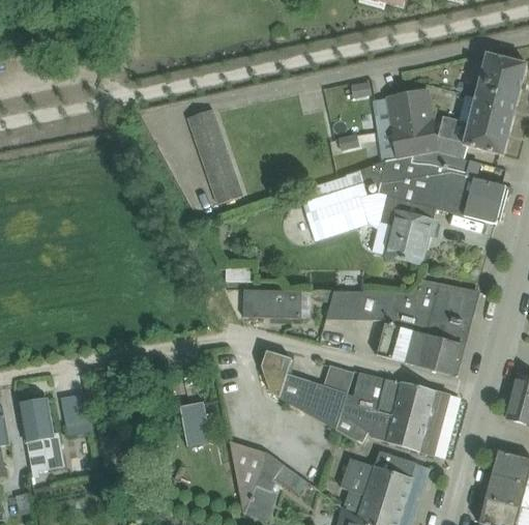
[(366,0),(401,9),(404,0),(366,0)]
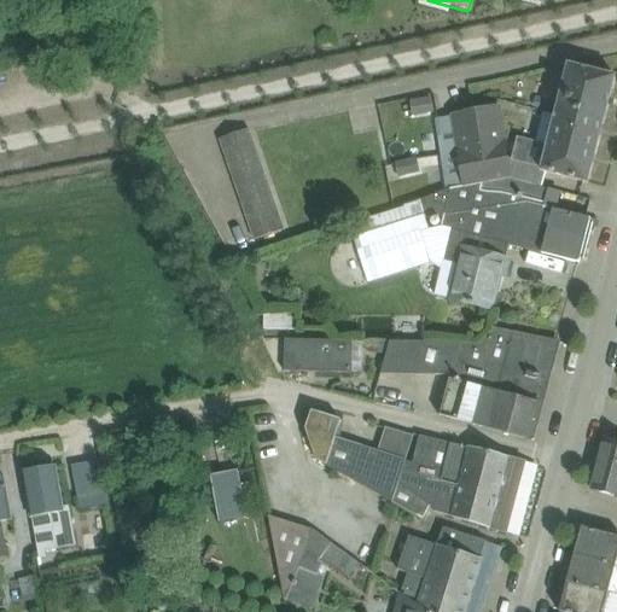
[(568,60),(553,117),(601,130),(616,74),(568,60)]
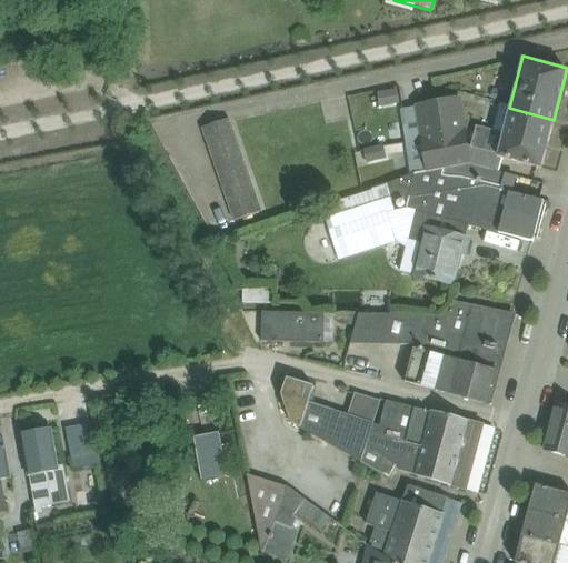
[(222,108),(195,118),(227,204),(255,194),(222,108)]
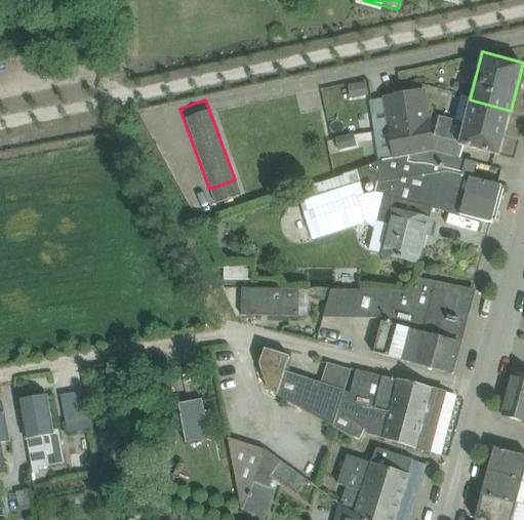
[(458,144),(499,154),(511,111),(470,100),(458,144)]
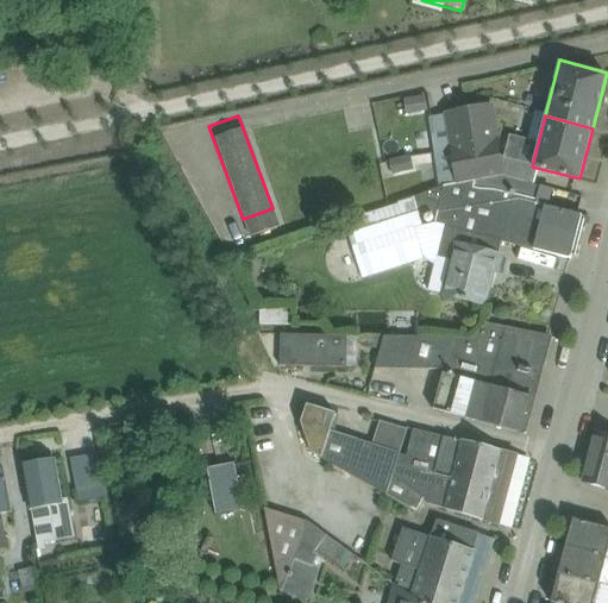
[(394,134),(397,156),(419,152),(417,131),(394,134)]
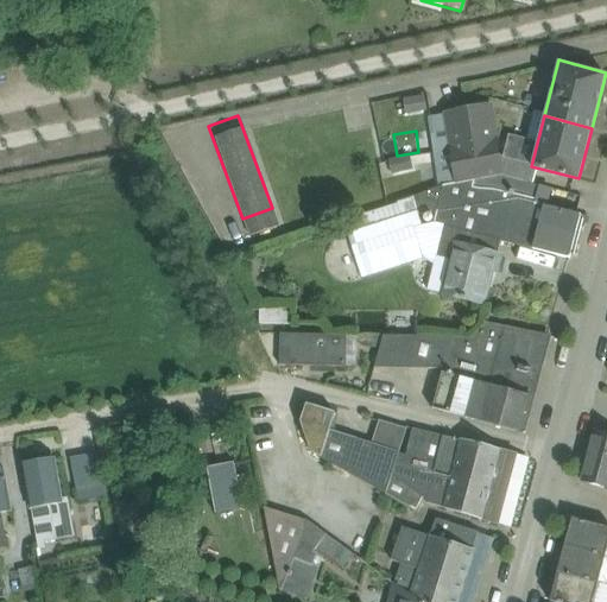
[(531,245),(567,255),(579,211),(544,202),(531,245)]
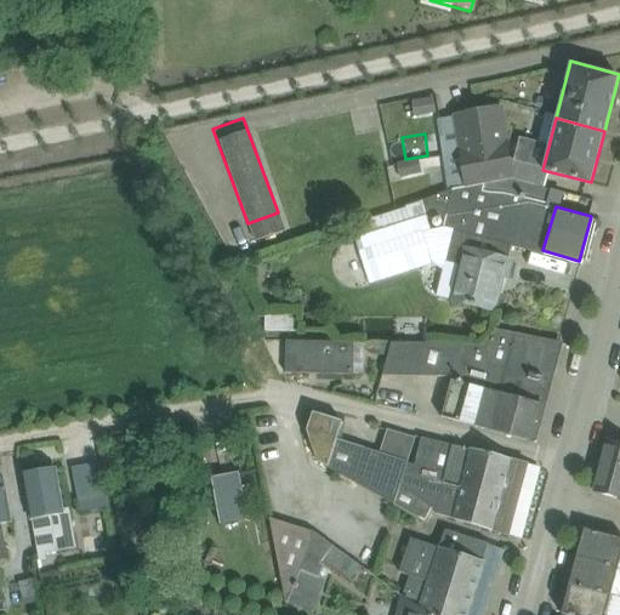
[(451,295),(496,307),(510,255),(466,243),(451,295)]
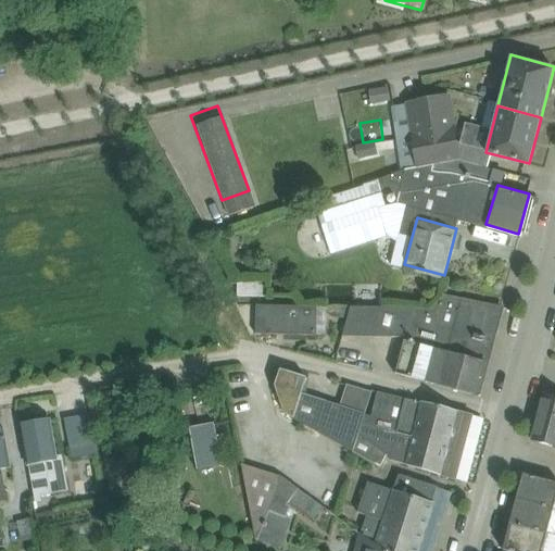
[(352,280),(348,313),(405,320),(408,288),(352,280)]
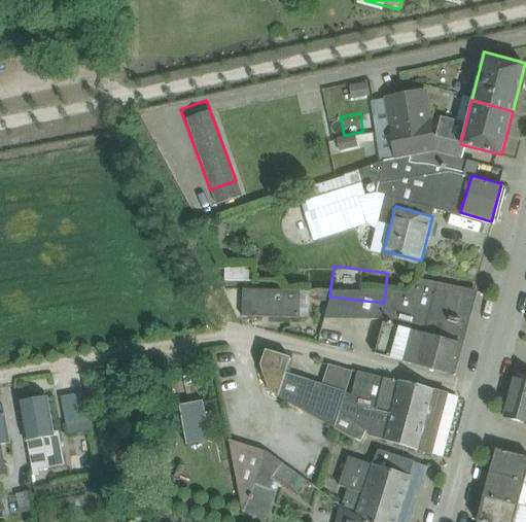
[(412,329),(461,343),(476,292),(425,279),(412,329)]
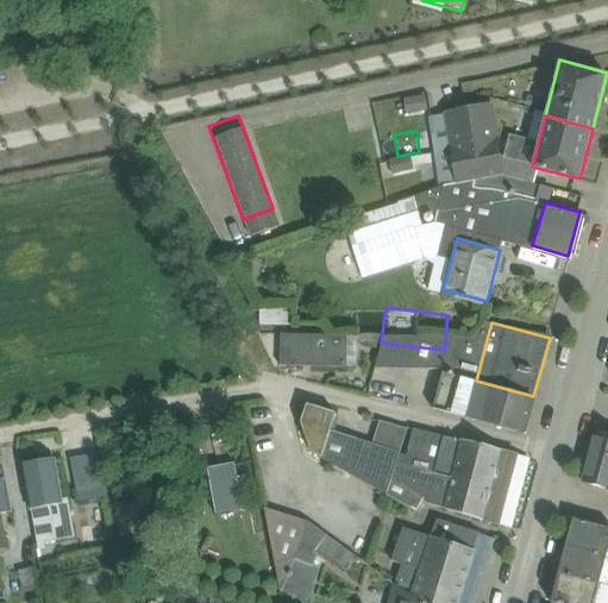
[(353,327),(280,328),(281,369),(355,368),(353,327)]
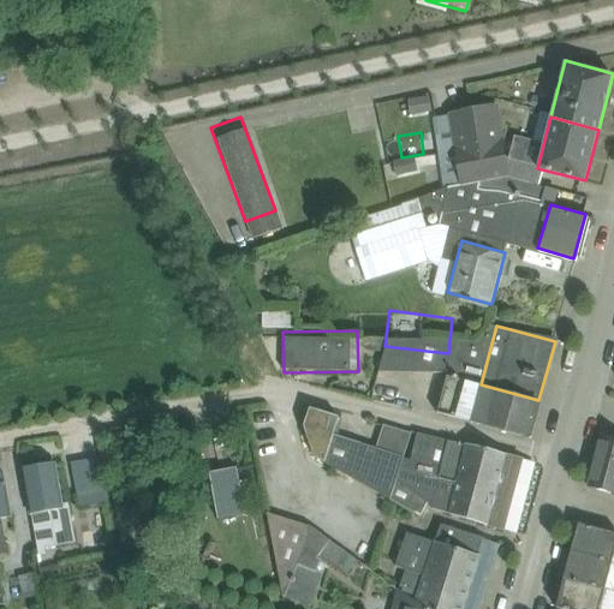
[(471,419),(529,435),(538,400),(481,384),(471,419)]
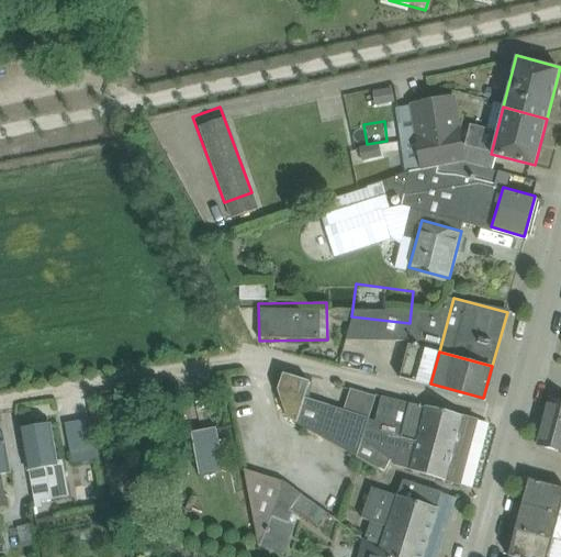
[(537,441),(560,446),(560,399),(548,396),(537,441)]
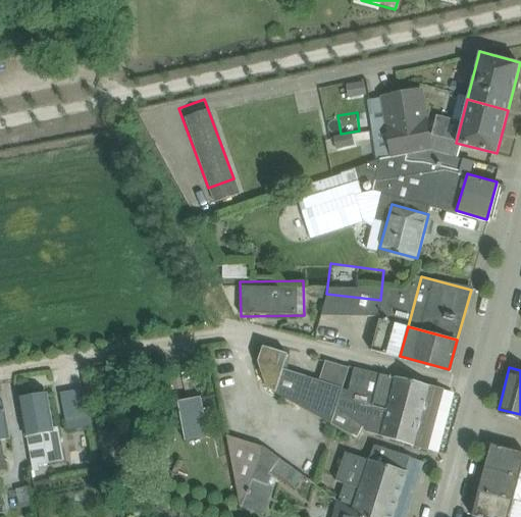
[(378,434),(428,449),(444,386),(394,375),(378,434)]
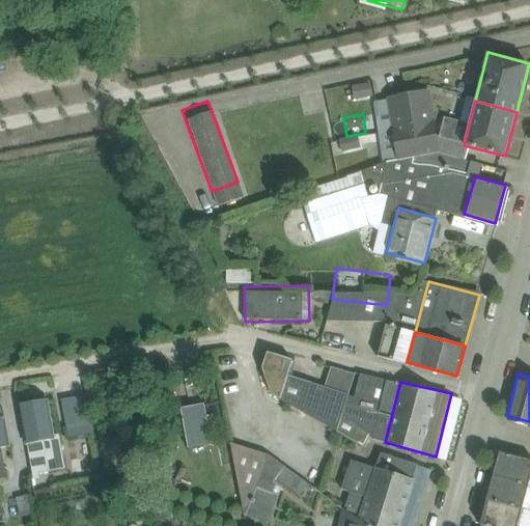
[(27,442),(52,437),(45,397),(20,402),(27,442)]
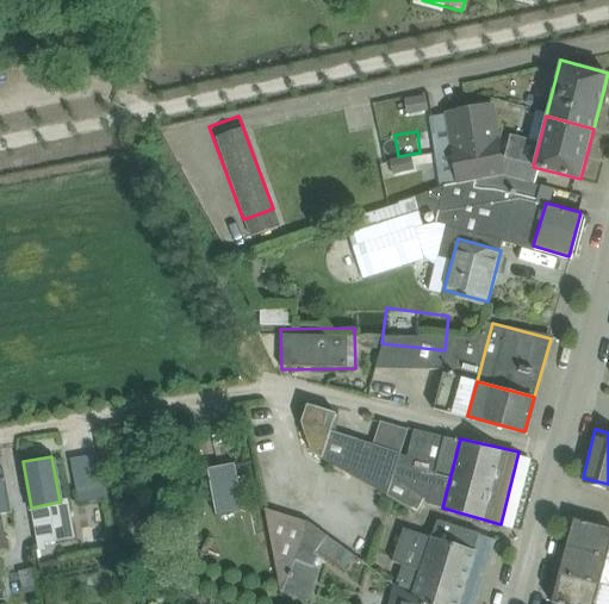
[(14,508),(5,464),(0,464),(0,547),(10,546),(2,510),(14,508)]
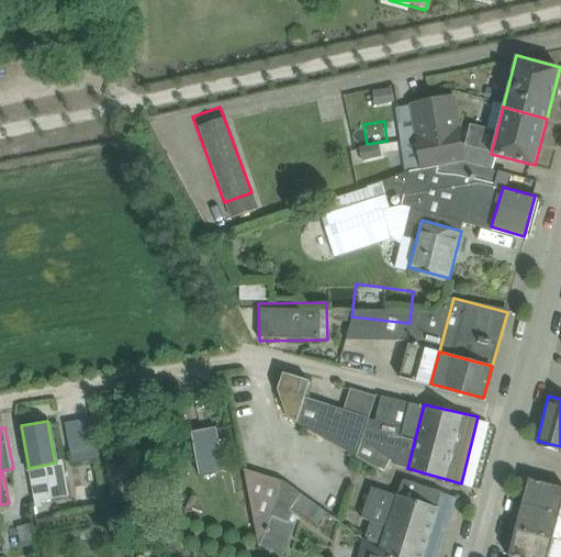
[(257,463),(260,527),(296,526),(294,460),(257,463)]
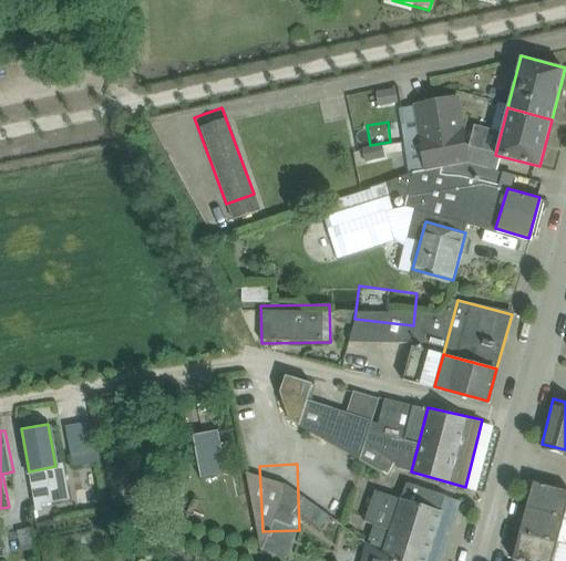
[(381,548),(401,560),(425,560),(446,492),(402,479),(381,548)]
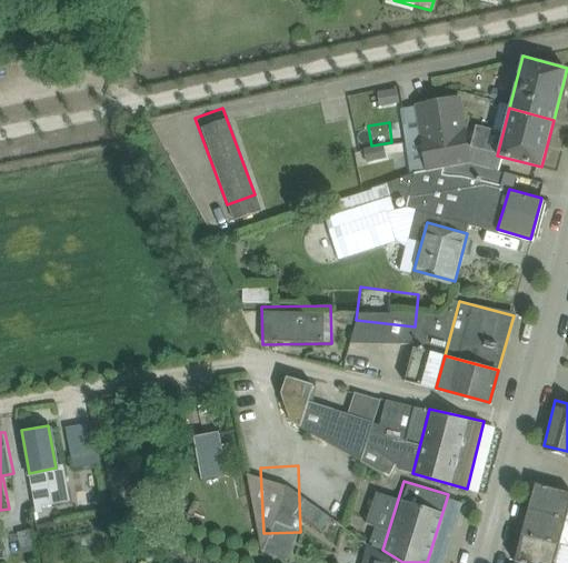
[(528,509),(566,518),(567,506),(567,488),(535,481),(528,509)]
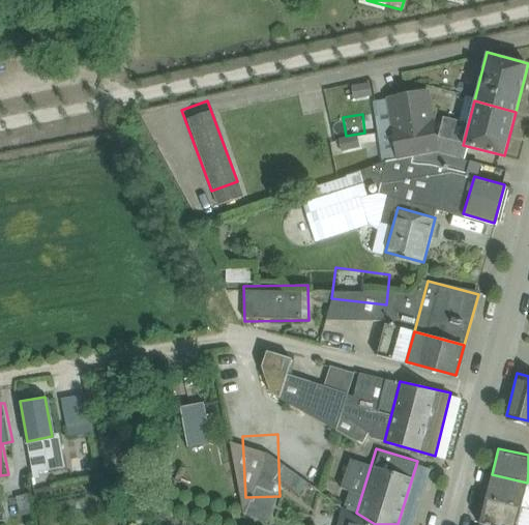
[(17,477),(22,498),(34,495),(28,474),(17,477)]
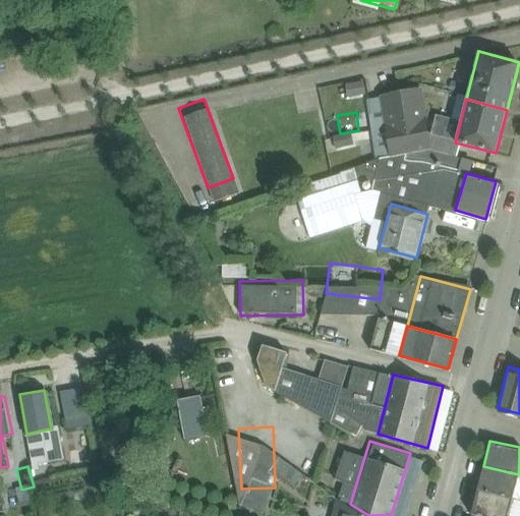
[(483,466),(478,490),(512,498),(518,474),(483,466)]
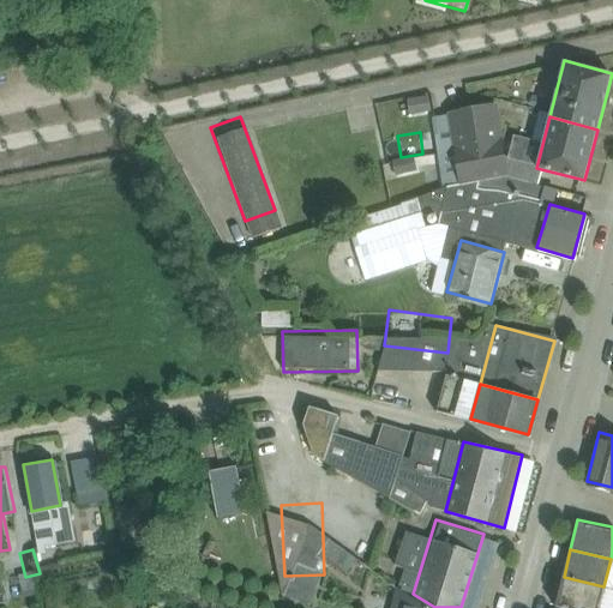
[(556,607),(560,607),(598,607),(604,587),(564,577),(556,607)]
